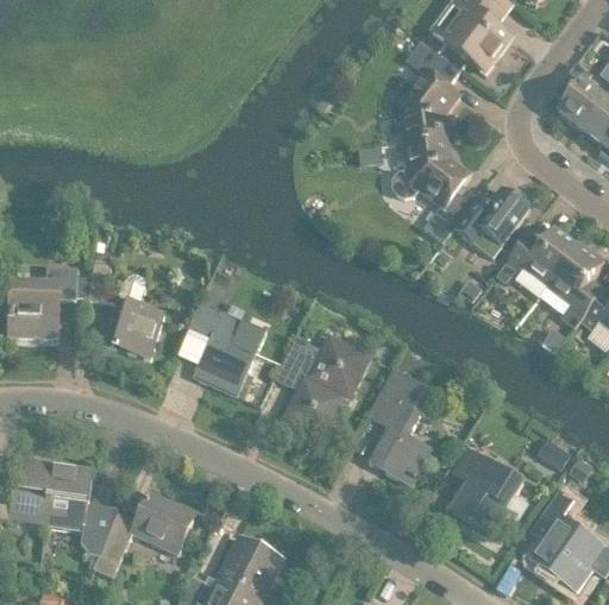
[(484,71),(510,37),(496,25),(512,4),(507,0),(454,0),(432,32),(484,71)]
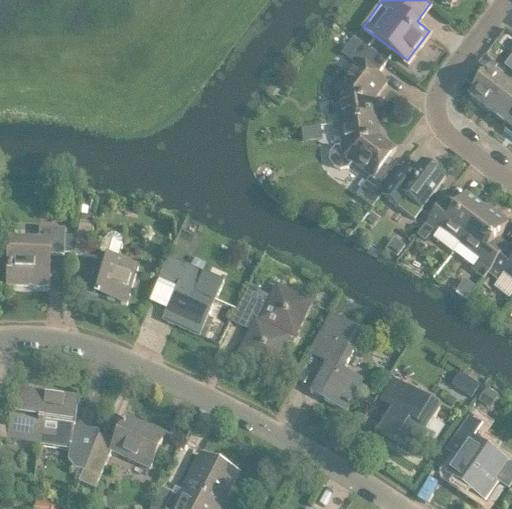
[(356,63),(342,81),(341,80),(335,87),(336,97),(338,96),(341,120),(375,116),(372,97),(386,80),(376,73),(386,59),(361,40),(353,35),(341,51),(348,56),(355,61),(354,62),(356,63)]
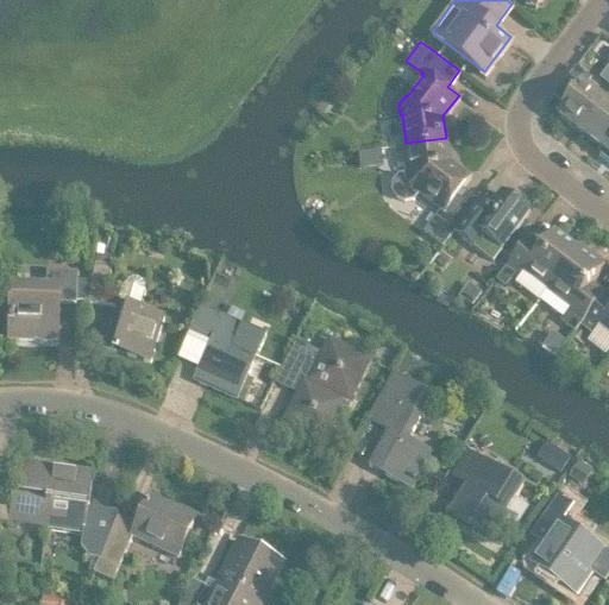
[(565,100),(557,112),(579,128),(603,96),(583,81),(588,74),(575,63),(553,92),(565,100)]
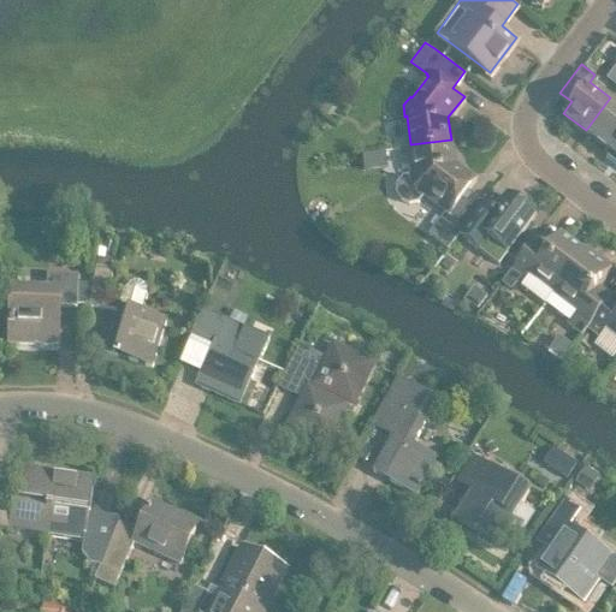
[(586,130),(608,147),(615,135),(615,90),(610,97),(586,130)]
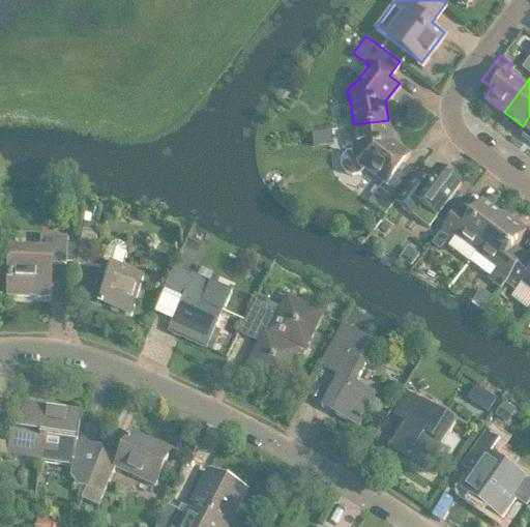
[(529,116),(523,126),(521,129),(529,137),(529,116)]
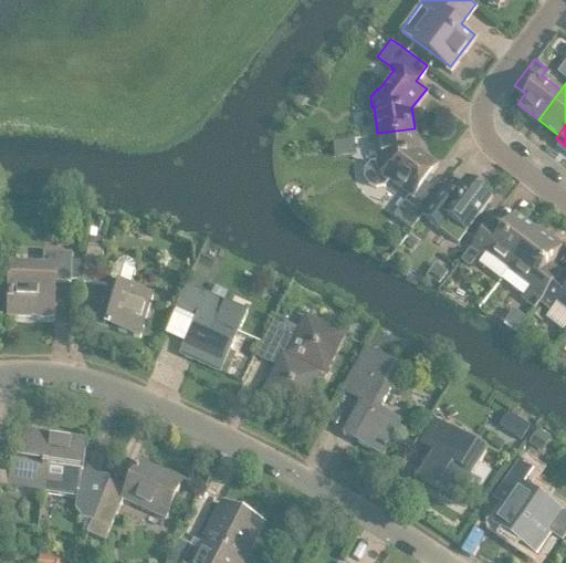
[(408,191),(409,191),(404,198),(407,201),(396,215),(410,227),(421,212),(443,183),(429,171),(437,163),(417,148),(415,128),(377,133),(380,159),(371,160),(366,166),(365,174),(369,180),(376,184),(384,181),(389,174),(410,189),(408,191)]
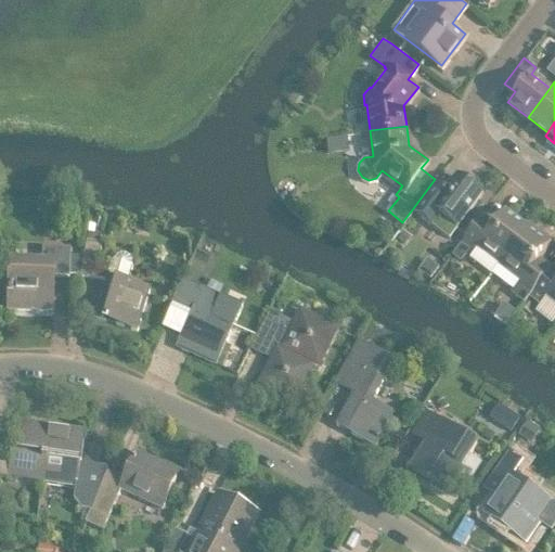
[(435,179),(413,208),(431,222),(439,212),(455,225),(480,191),(456,172),(446,188),(435,179)]
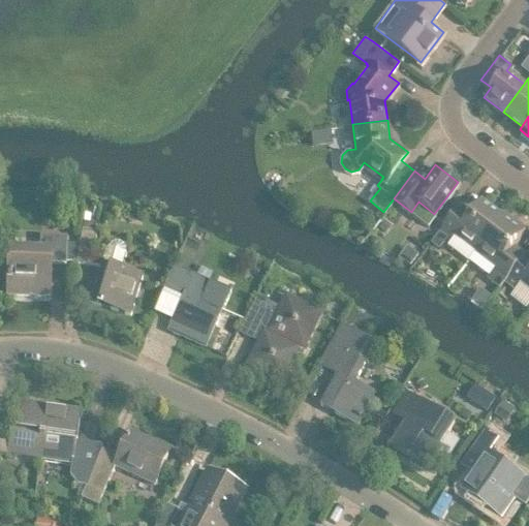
[(480,197),(468,213),(457,205),(439,227),(452,237),(456,233),(475,248),(504,211),(503,210),(501,213),(480,197)]
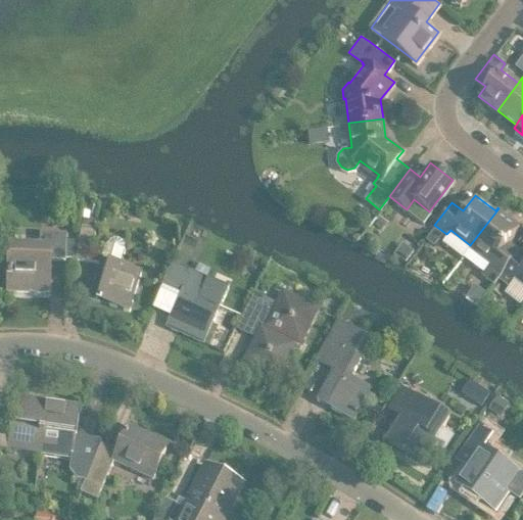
[(516,251),(505,243),(519,224),(517,222),(515,225),(496,211),(498,208),(470,245),(490,260),(481,272),(493,282),(497,276),(497,277),(516,251)]
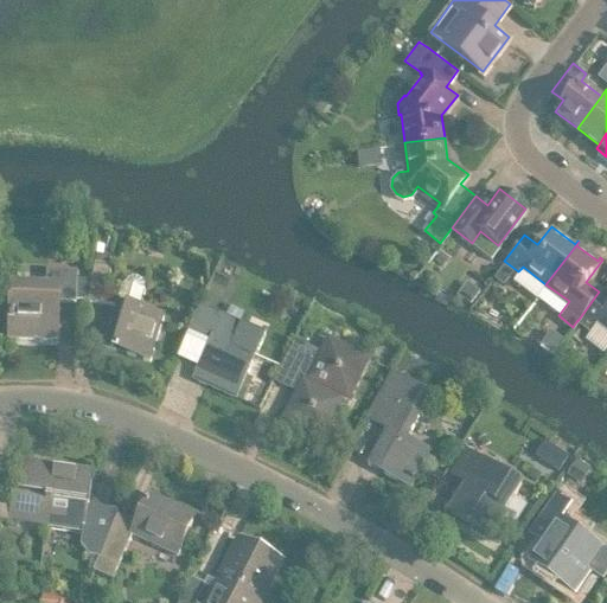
[(103,300),(109,262),(108,262),(109,252),(95,250),(91,276),(88,296),(87,296),(103,300)]
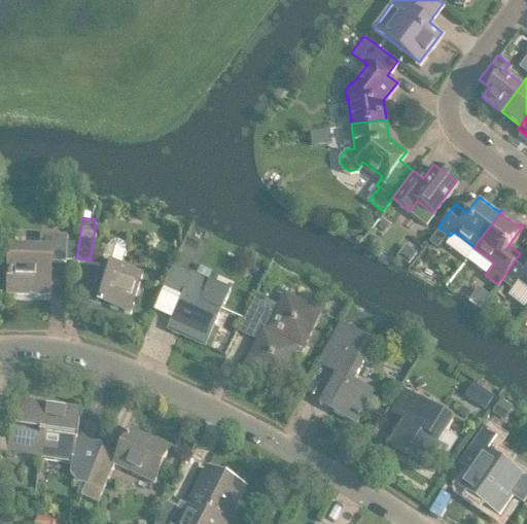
[(65,254),(76,257),(79,240),(65,239),(65,233),(40,232),(39,251),(9,250),(7,290),(21,290),(21,288),(41,288),(42,258),(65,259),(65,254)]
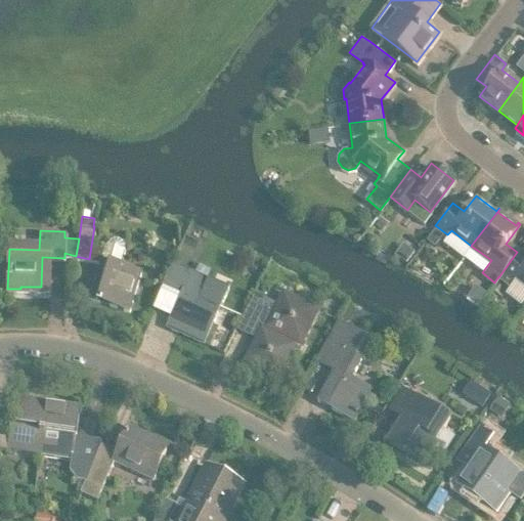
[(106,242),(101,258),(101,257),(89,297),(128,308),(140,269),(119,263),(124,248),(124,246),(124,244),(124,243),(123,241),(123,240),(121,237),(120,236),(119,236),(117,235),(115,235),(114,235),(112,236),(111,236),(108,237),(107,239),(106,241),(106,242)]
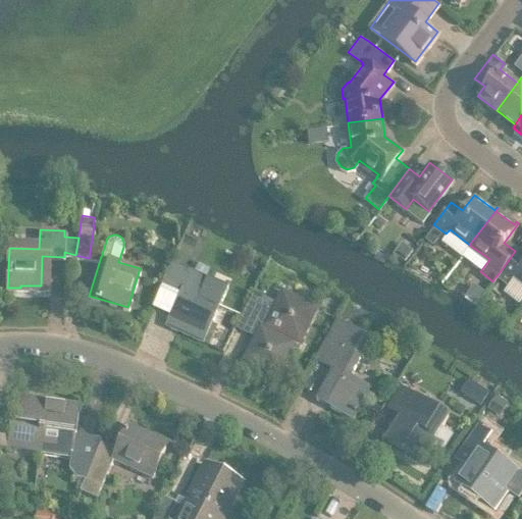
[(521,281),(521,256),(515,251),(497,276),(508,283),(514,276),(521,281)]
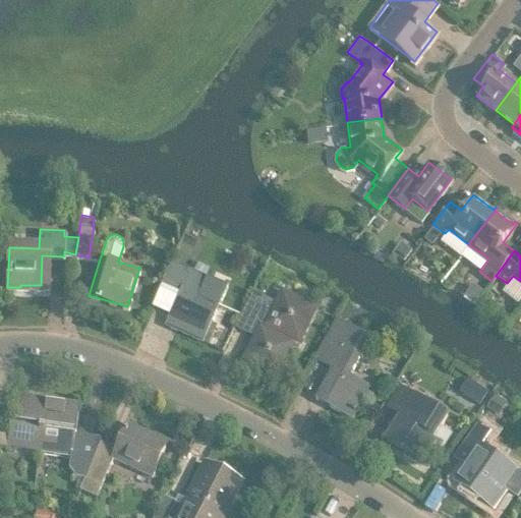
[(216,305),(196,296),(206,275),(208,276),(209,275),(171,259),(160,282),(179,291),(165,323),(201,339),(218,302),(216,305)]
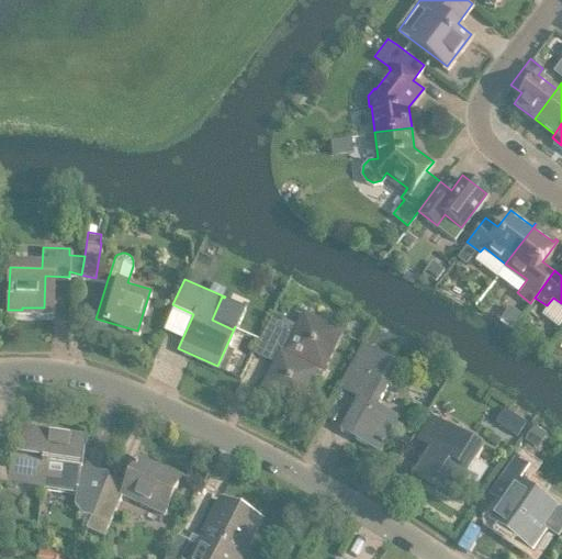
[(535,301),(529,309),(537,314),(542,306),(535,301)]
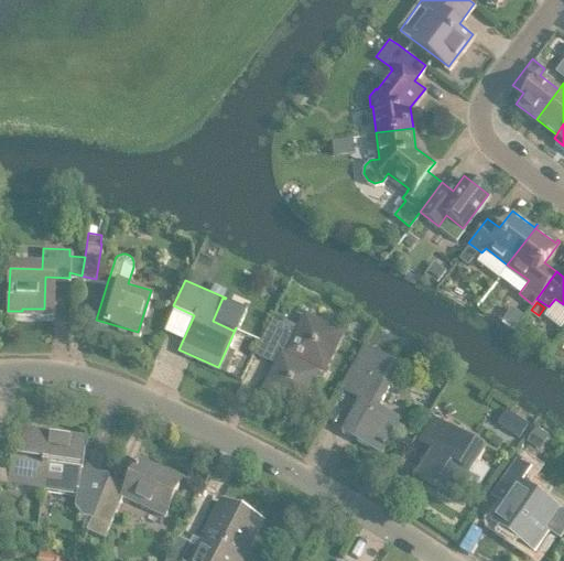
[(267,358),(268,355),(274,358),(263,383),(268,385),(266,389),(295,405),(297,400),(302,402),(320,367),(324,369),(339,340),(334,337),(337,333),(306,317),(304,322),(300,320),(295,328),(271,316),(253,352),(267,358)]
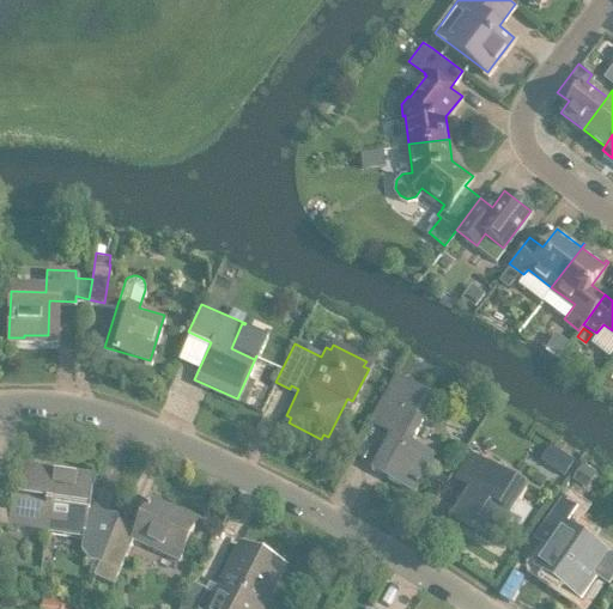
[(369,419),(390,430),(370,466),(412,488),(434,451),(411,438),(424,414),(426,415),(426,414),(424,413),(434,395),(436,396),(437,395),(395,372),(369,419)]
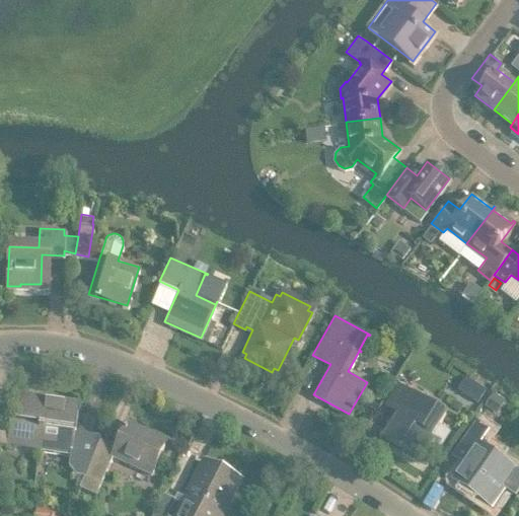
[(404,356),(410,347),(401,342),(396,351),(404,356)]
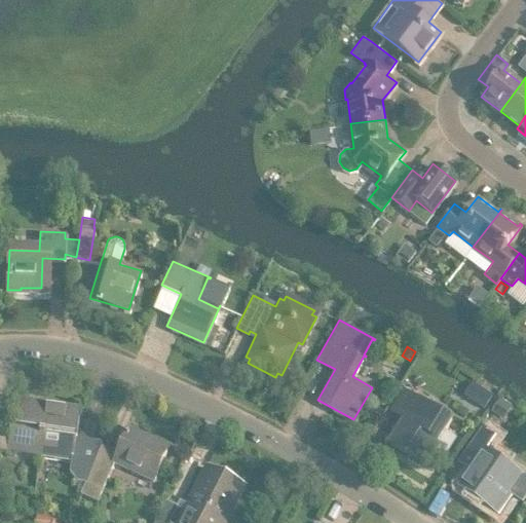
[(473,378),(464,394),(485,404),(493,389),(473,378)]
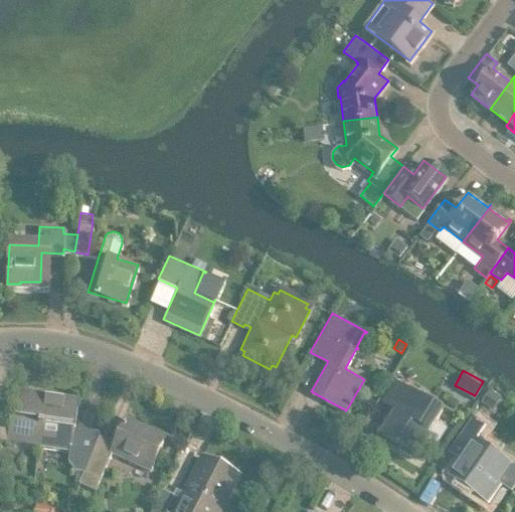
[(442,407),(393,378),(381,398),(394,407),(380,432),(400,444),(398,447),(410,455),(412,451),(414,452),(442,407)]
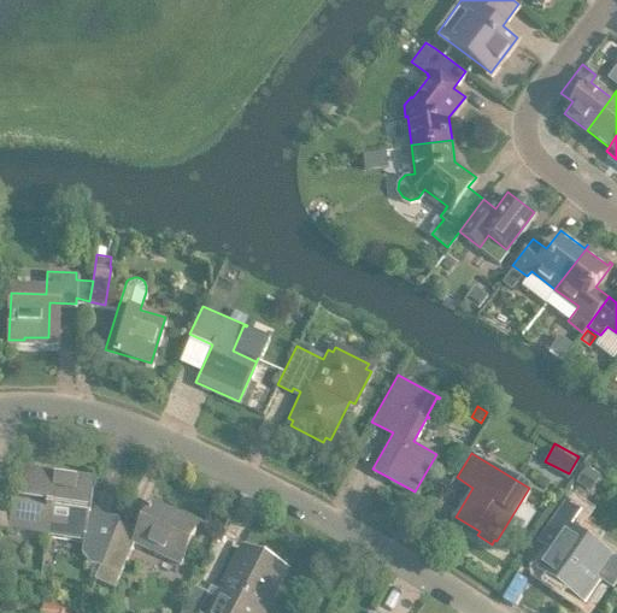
[(0,524),(46,531),(54,470),(17,464),(12,499),(0,496),(0,524)]
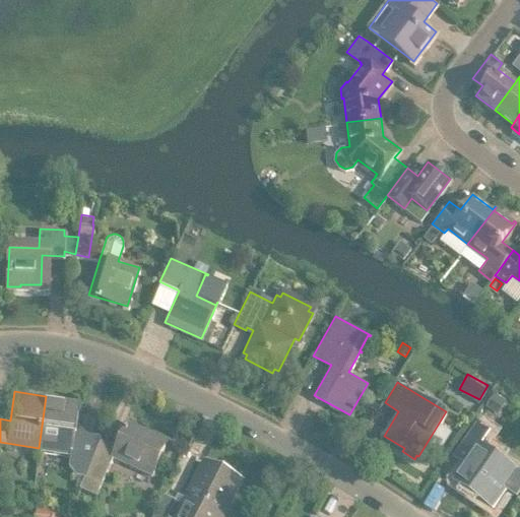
[(493,392),(485,403),(494,409),(502,397),(493,392)]
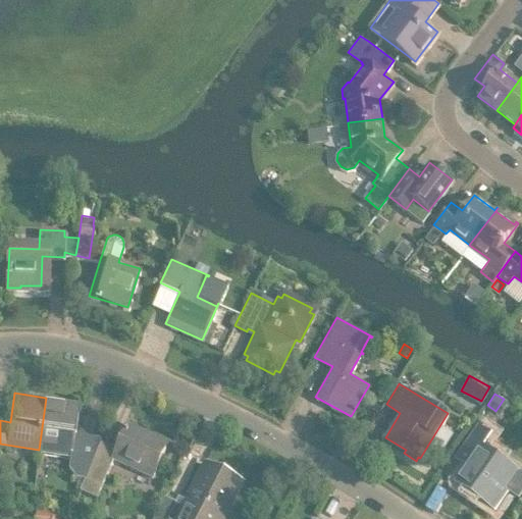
[(79,403),(46,398),(39,450),(70,455),(69,466),(75,474),(84,476),(100,436),(82,433),(81,439),(73,438),(79,403)]
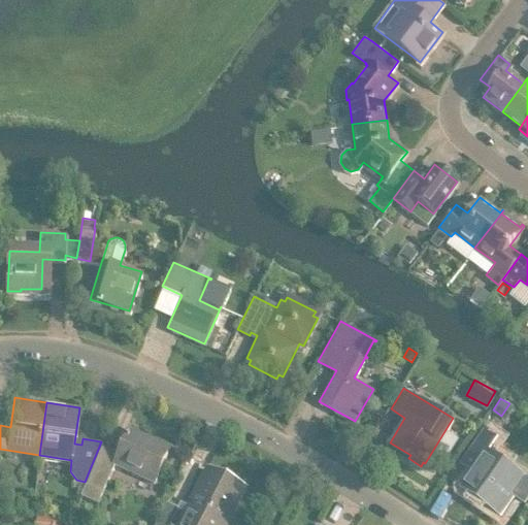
[(97,501),(114,462),(154,481),(169,446),(129,427),(118,453),(100,445),(86,481),(80,493),(97,501)]
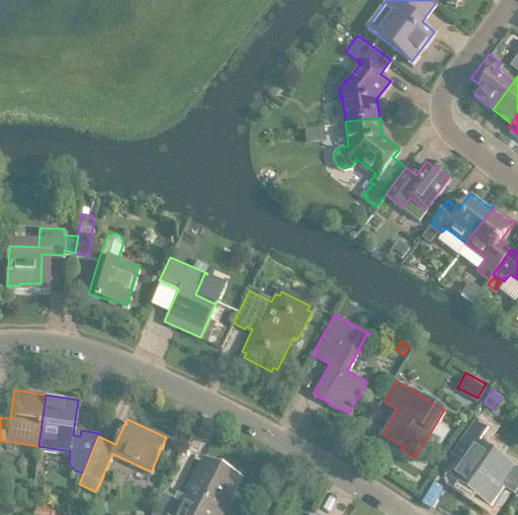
[(473,420),(457,444),(468,452),(451,477),(490,503),(513,470),(496,459),(499,455),(478,441),(486,428),(473,420)]
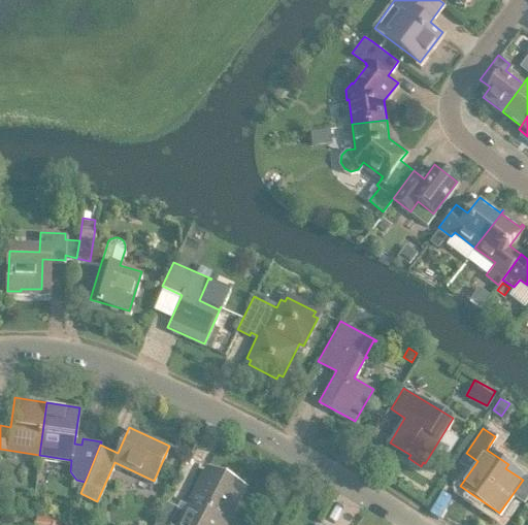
[(203,468),(205,469),(188,504),(186,503),(178,504),(177,506),(166,500),(153,524),(168,524),(170,522),(175,524),(223,524),(242,488),(244,489),(225,479),(227,473),(226,473),(224,478),(204,467),(203,468)]
